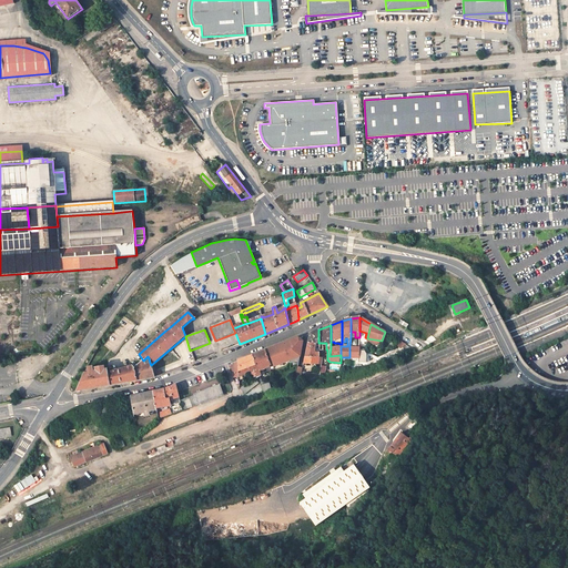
[(318,343),(318,330),(308,333),(305,357),(318,357),(318,352),(317,353),(317,354),(313,354),(313,348),(318,347),(318,343)]
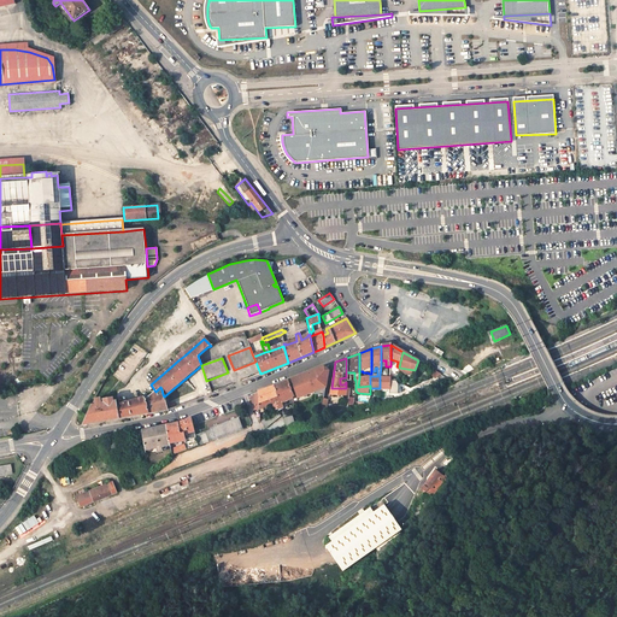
[(325,366),(289,380),(298,397),(298,398),(315,391),(316,393),(319,391),(324,392),(328,369),(325,366)]
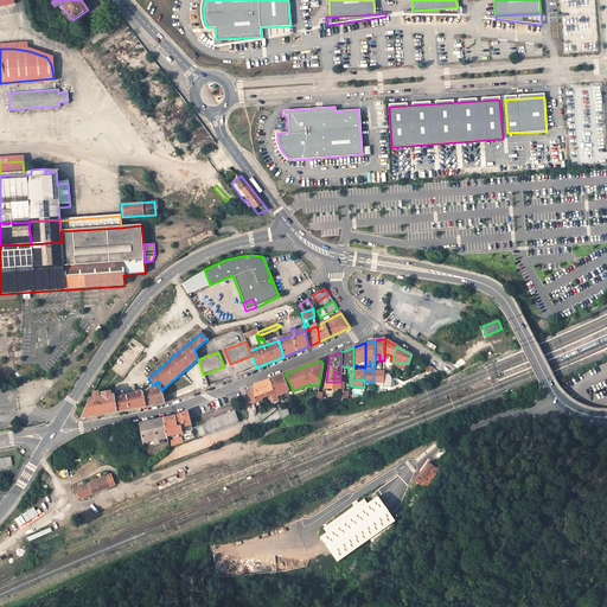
[(364,370),(362,371),(353,371),(352,381),(364,379),(364,370)]
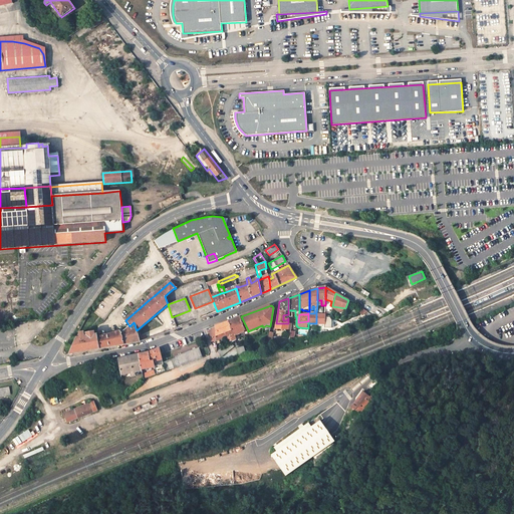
[(319,313),(316,313),(316,323),(324,323),(324,313),(319,313)]
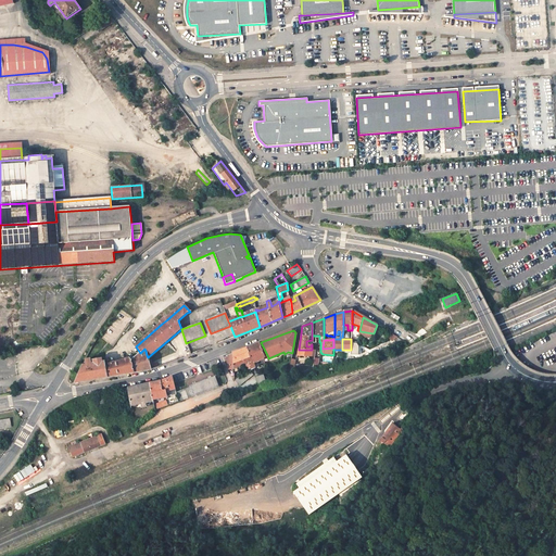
[(260,343),(247,349),(251,362),(249,363),(250,368),(251,368),(255,367),(253,361),(265,356),(260,343)]
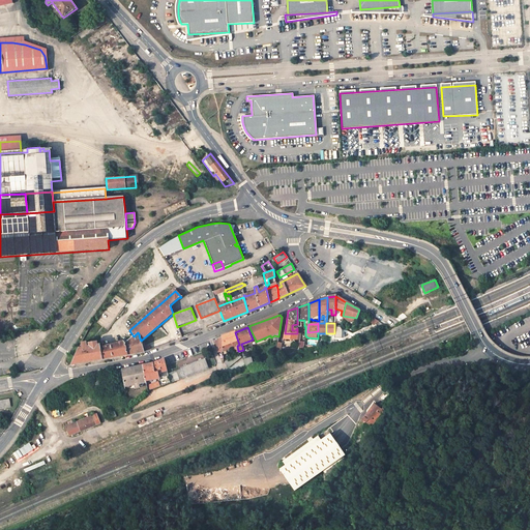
[(234,347),(236,352),(237,352),(238,351),(237,346),(239,345),(235,332),(221,337),(222,352),(234,347)]
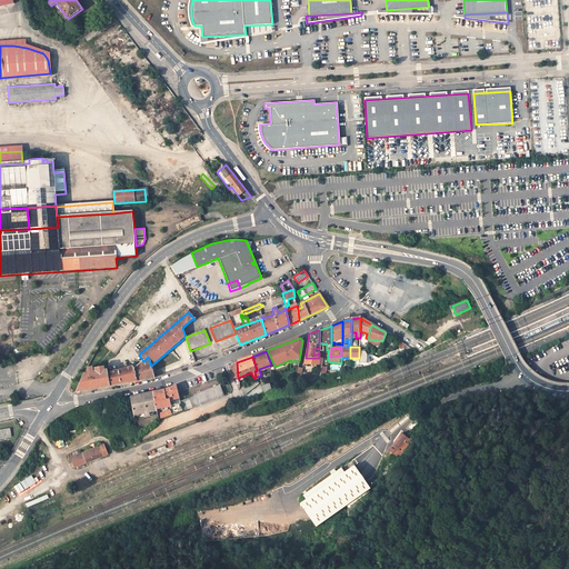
[(151,366),(150,363),(148,365),(141,367),(141,363),(135,369),(137,381),(145,379),(152,378),(155,377),(151,366)]
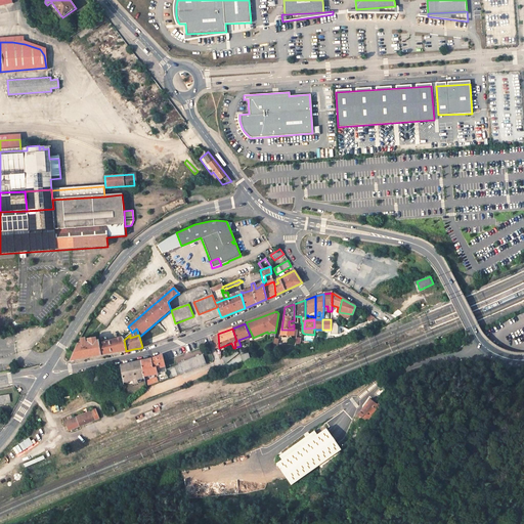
[(148,345),(165,339),(164,336),(147,342),(148,345)]
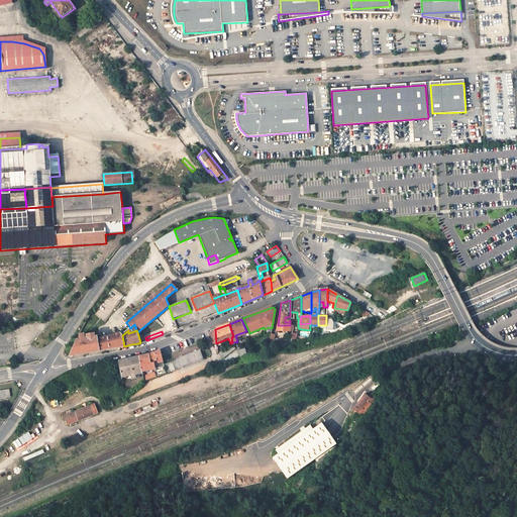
[(99,350),(97,339),(97,338),(85,339),(83,333),(79,334),(78,335),(80,340),(75,341),(70,354),(69,356),(86,353),(99,350)]
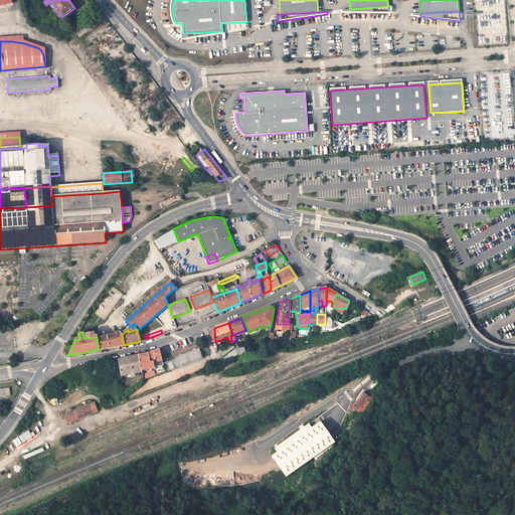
[(97,338),(99,349),(111,347),(124,345),(122,334),(120,332),(97,338)]
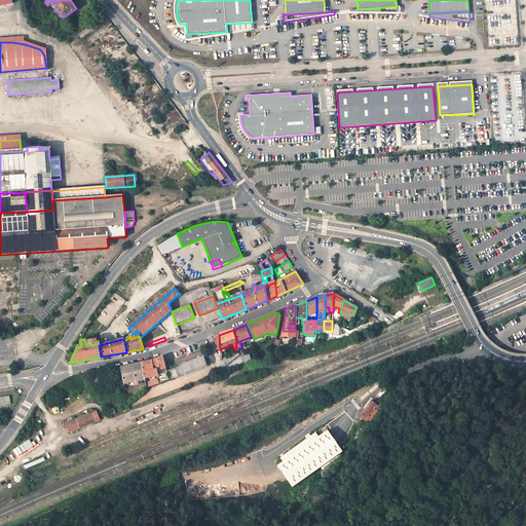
[(234,349),(222,360),(226,365),(239,354),(235,349),(234,349)]
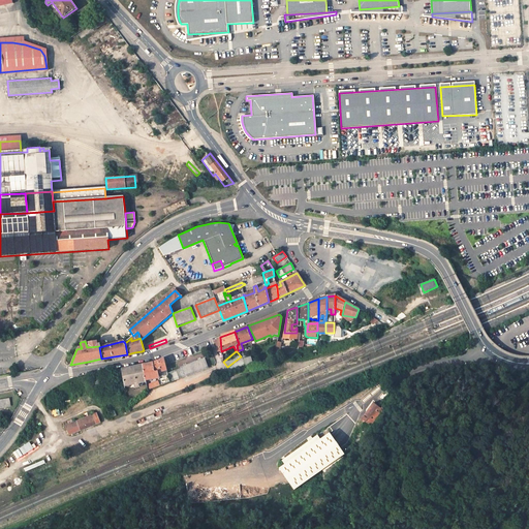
[(250,356),(244,359),(246,365),(252,363),(250,356)]
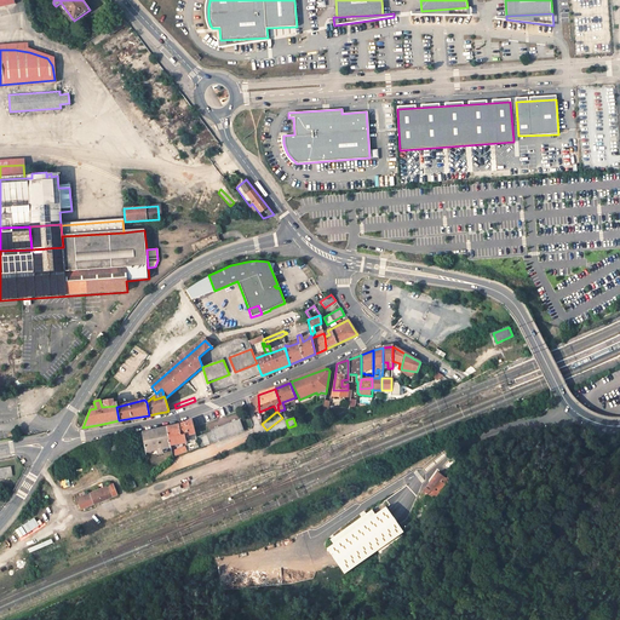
[(171,446),(172,453),(174,459),(199,449),(191,420),(184,423),(179,425),(171,426),(167,428),(171,446)]
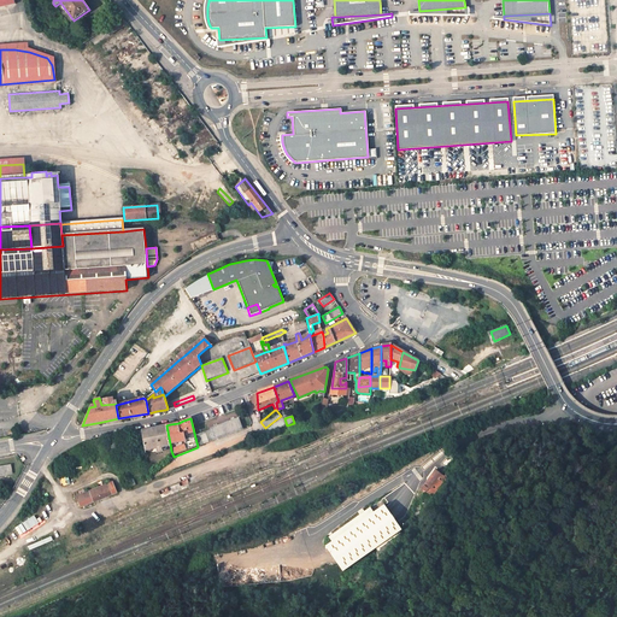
[(211,430),(197,435),(200,446),(242,429),(239,418),(211,428),(211,430)]
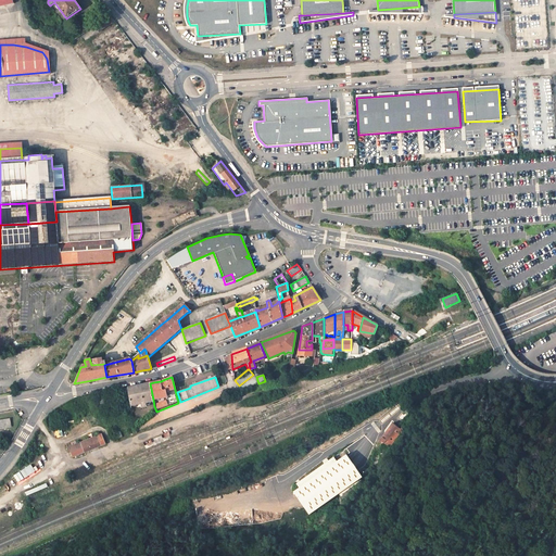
[(144,401),(153,400),(150,383),(137,386),(126,388),(129,404),(140,402),(141,407),(146,406),(144,401)]
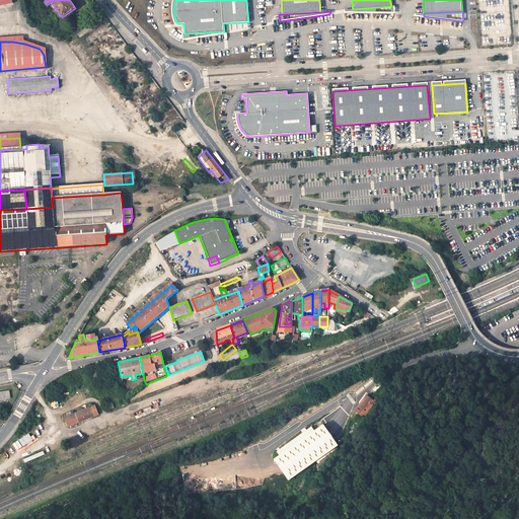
[(0,391),(0,399),(10,398),(9,390),(0,391)]
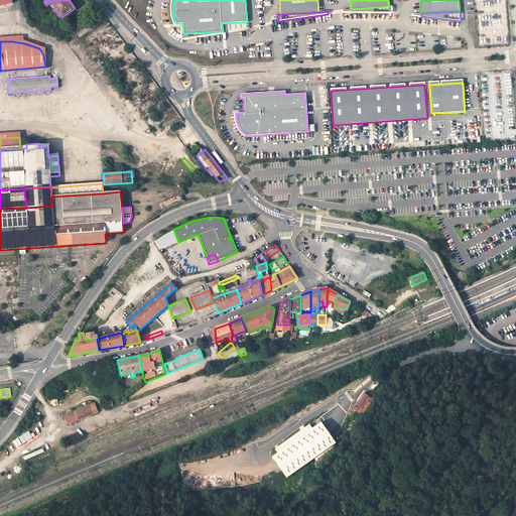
[(362,412),(371,400),(363,394),(352,408),(356,411),(358,408),(362,412)]
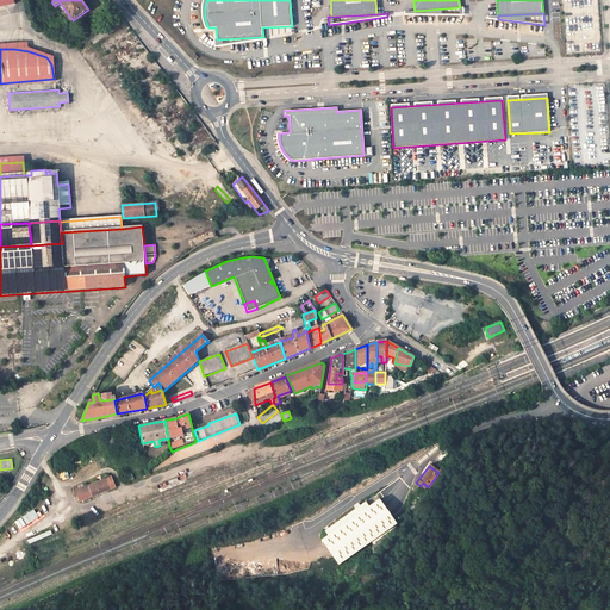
[(76,496),(81,506),(116,489),(111,479),(76,496)]
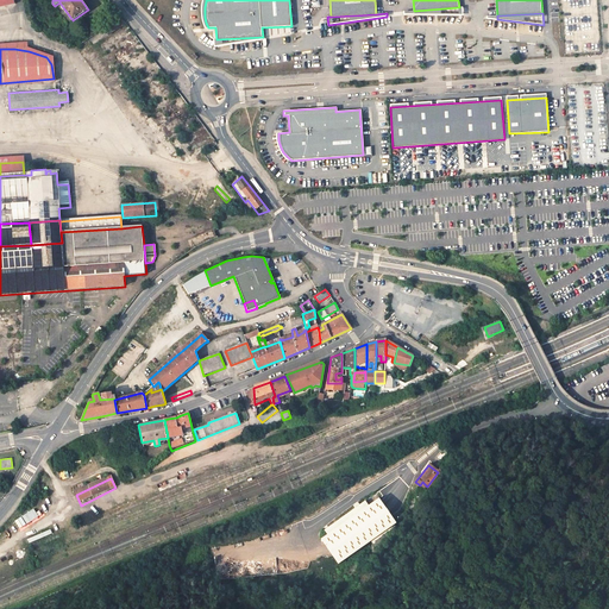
[(402,493),(387,503),(395,514),(409,503),(402,493)]
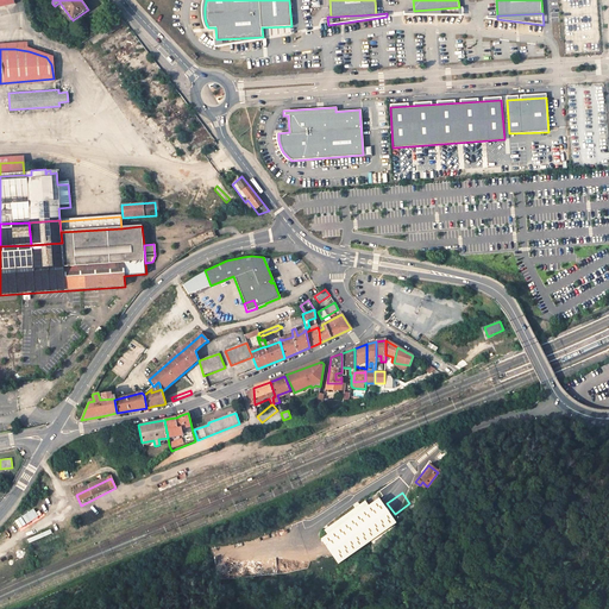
[(365,501),(324,529),(327,534),(321,539),(338,564),(396,523),(380,498),(369,506),(365,501)]
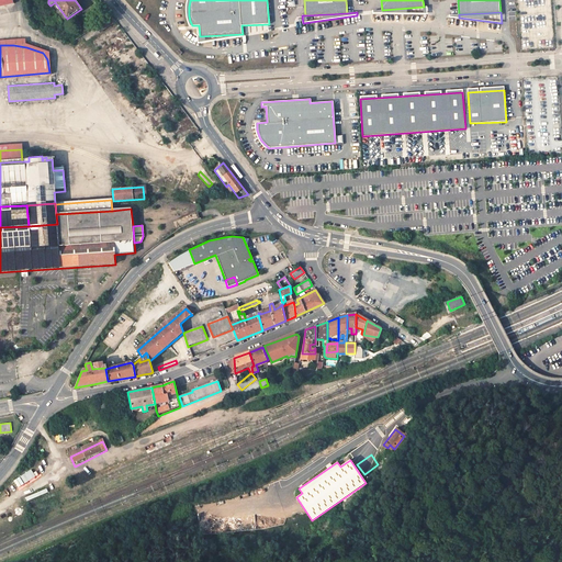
[(343,514),(368,493),(366,487),(338,507),(343,514)]
